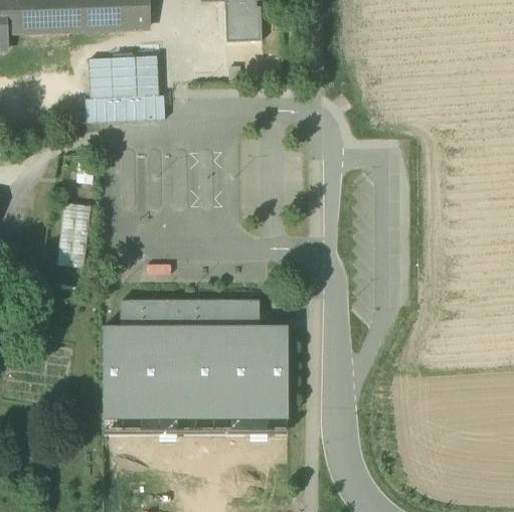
[(6,30),(16,30),(14,0),(2,0),(0,0),(0,48),(7,48),(6,30)]
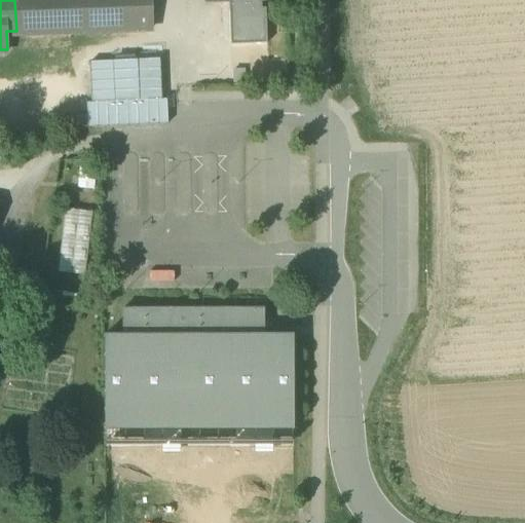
[(14,0),(16,31),(16,32),(152,27),(150,0),(14,0)]
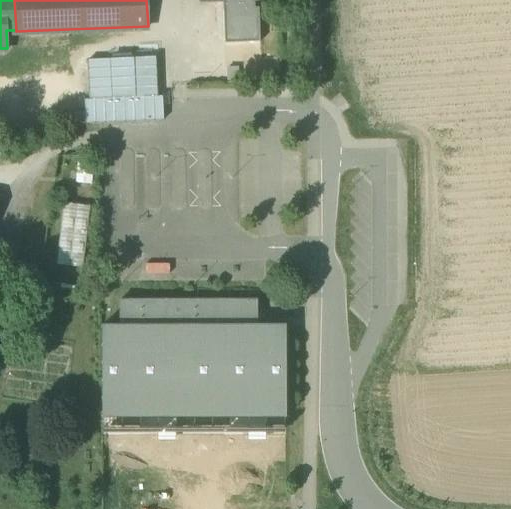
[(211,0),(211,1),(223,1),(225,42),(260,40),(259,6),(255,6),(255,0),(259,0),(211,0)]
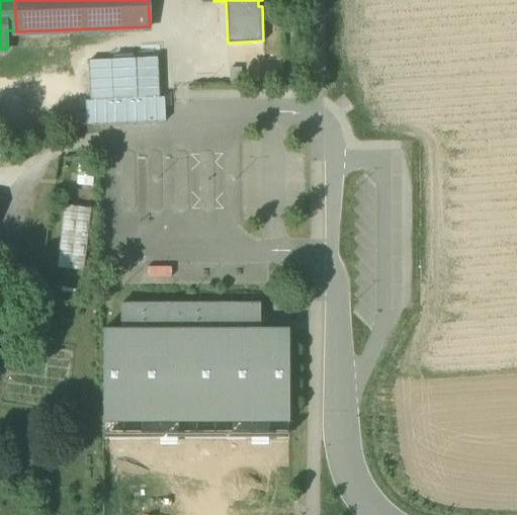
[(58,263),(84,265),(90,204),(64,202),(58,263)]
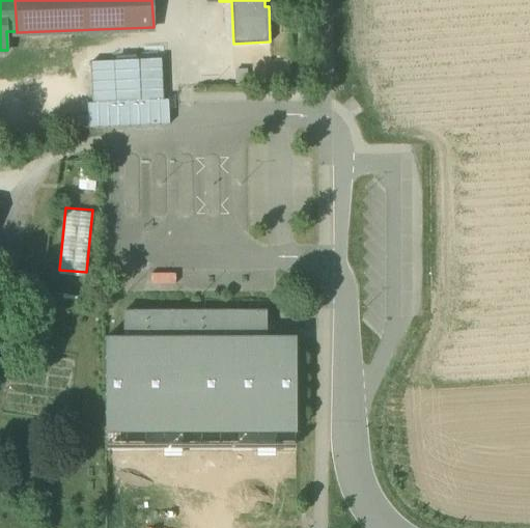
[(277,432),(297,432),(297,335),(275,335),(275,336),(259,336),(259,309),(124,309),(124,336),(108,336),(106,336),(106,432),(145,432),(184,432),(239,432),(277,432)]
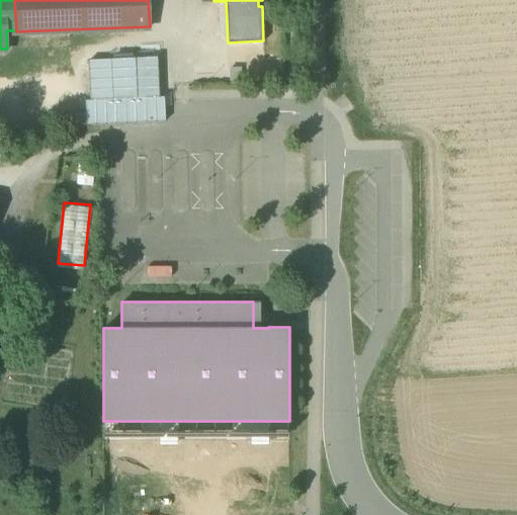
[(179,421),(142,421),(142,431),(160,431),(160,444),(179,443),(179,421)]
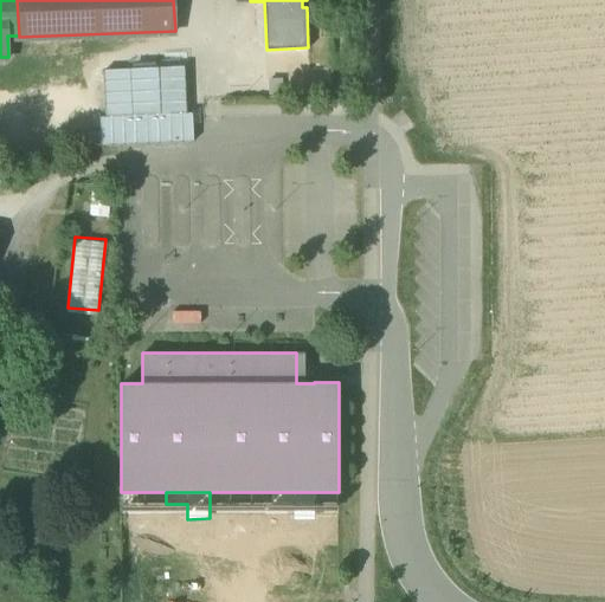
[(316,492),(272,492),(272,504),(295,504),(295,518),(316,518),(316,492)]
